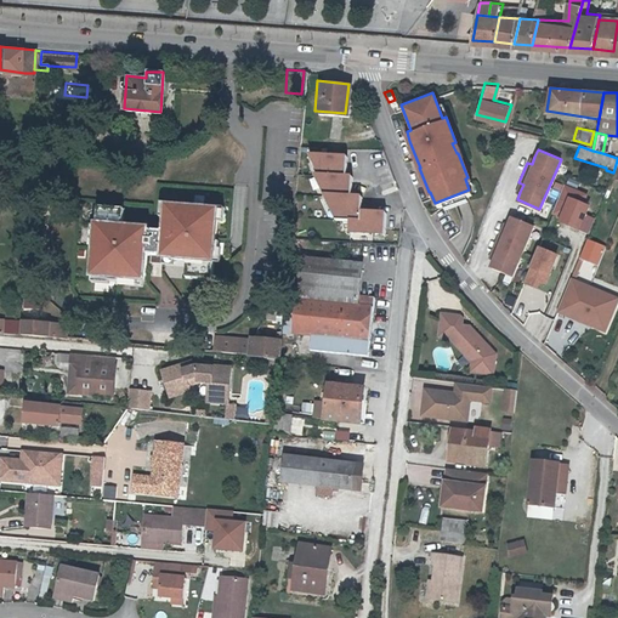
[(347,154),(309,152),(318,174),(328,194),(327,194),(339,219),(352,219),(351,230),(385,232),(386,213),(361,211),(362,196),(351,196),(352,176),(346,175),(347,154)]
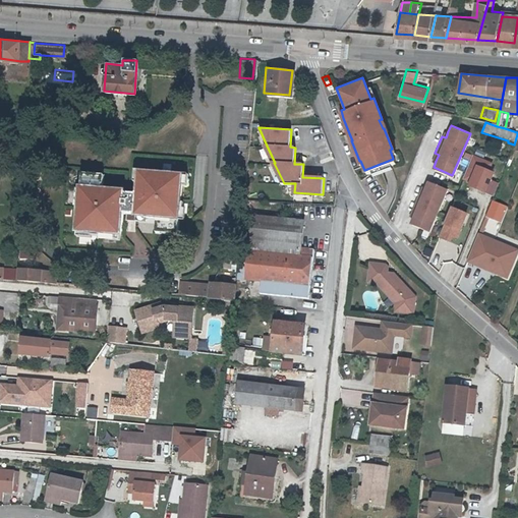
[(490,169),(485,168),(488,161),(470,153),(460,176),(466,178),(464,182),(488,192),(495,180),(486,177),(490,169)]
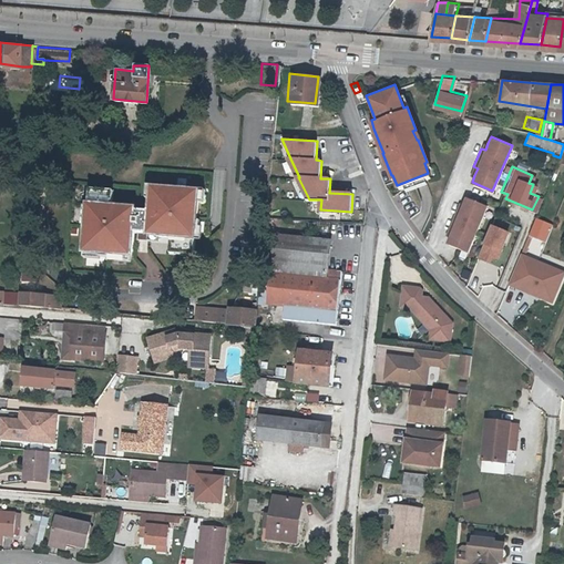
[(111,187),(88,185),(83,246),(130,249),(131,229),(146,231),(146,232),(170,234),(168,250),(193,252),(197,188),(150,185),(149,208),(133,207),(133,205),(110,204),(111,187)]
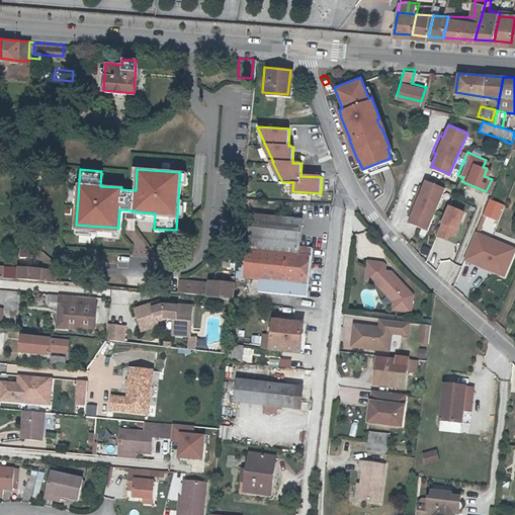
[(426,229),(444,187),(425,179),(423,185),(420,191),(417,189),(410,206),(413,207),(410,213),(408,221),(426,229)]
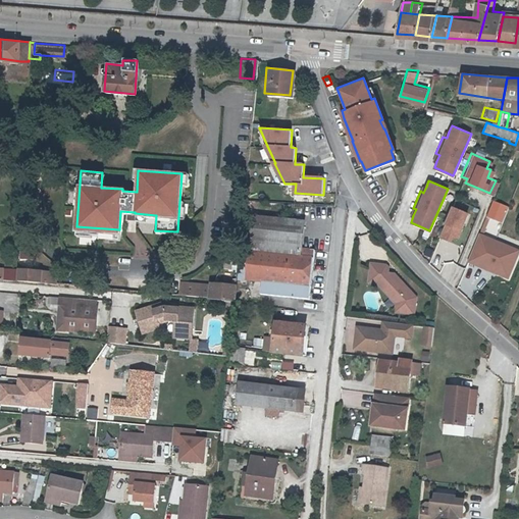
[(505,204),(490,198),(484,212),(499,218),(505,204)]
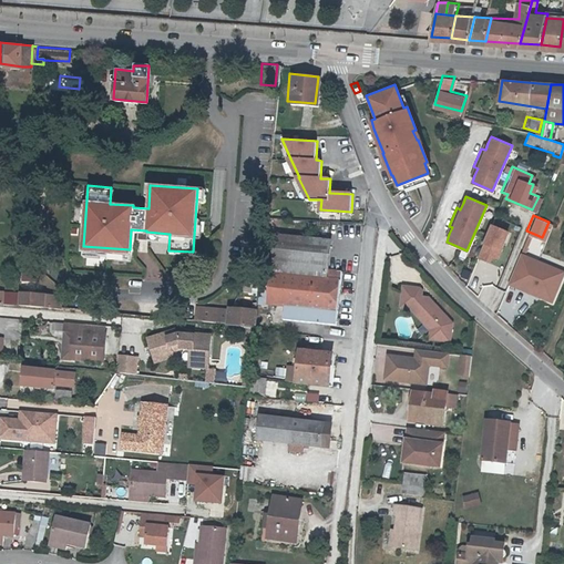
[(477,248),(478,248),(475,255),(488,260),(490,254),(494,255),(505,229),(488,222),(477,248)]
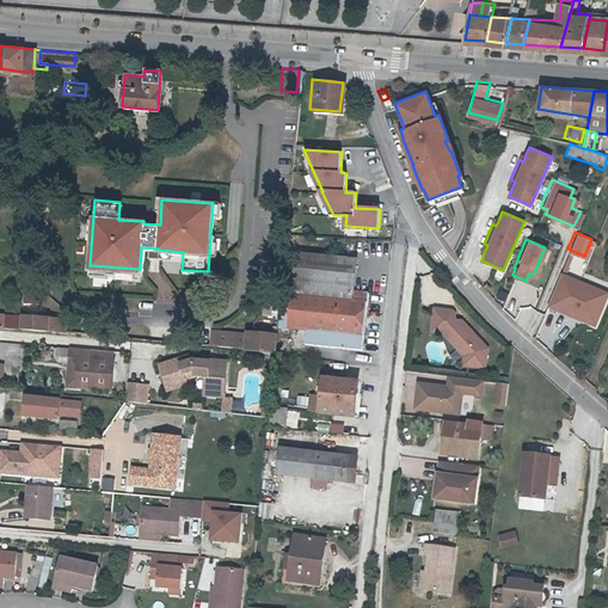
[(354,257),(296,252),(288,324),(305,326),(304,342),(361,348),(367,301),(350,300),(354,257)]
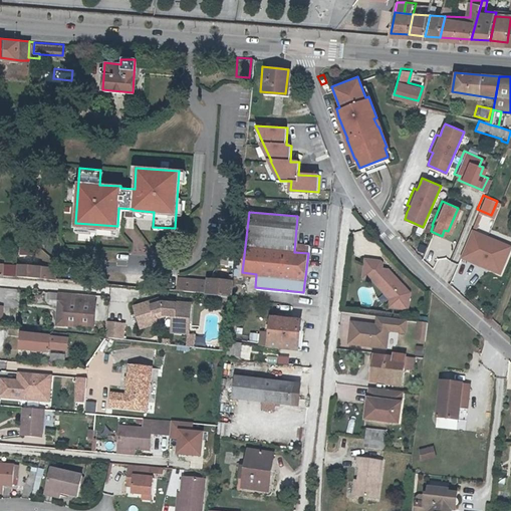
[(508,244),(470,228),(459,254),(497,270),(508,244)]
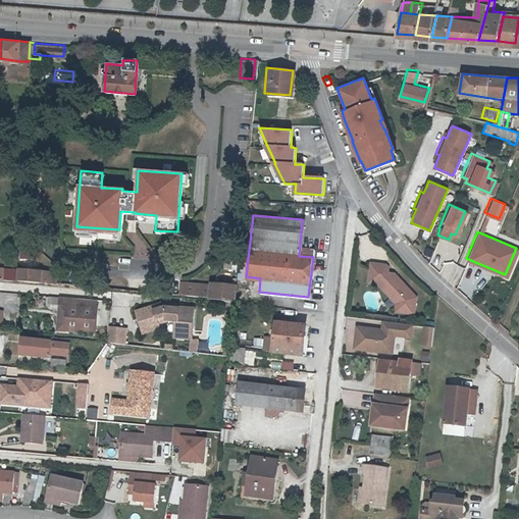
[(384,261),(369,259),(366,278),(375,279),(395,300),(394,309),(413,311),(415,294),(398,275),(392,274),(393,269),(384,261)]
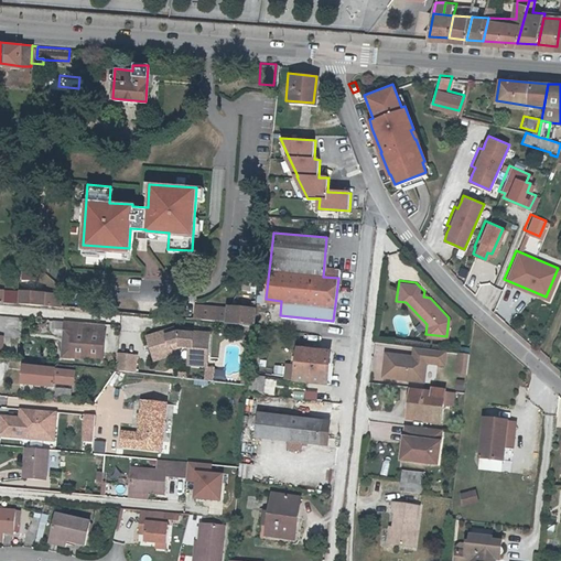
[(0,299),(18,301),(19,290),(0,288),(0,299)]
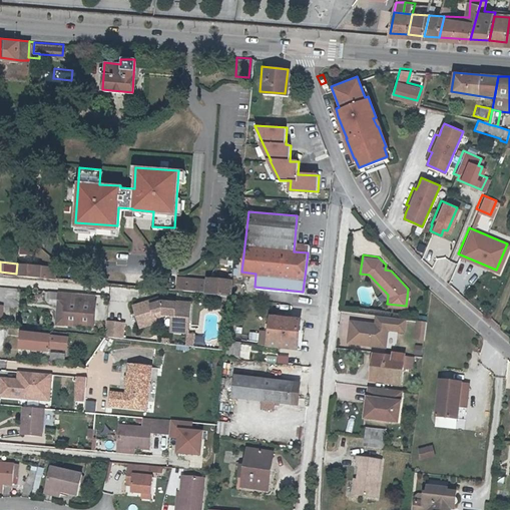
[(54,266),(17,264),(16,274),(54,277),(54,266)]
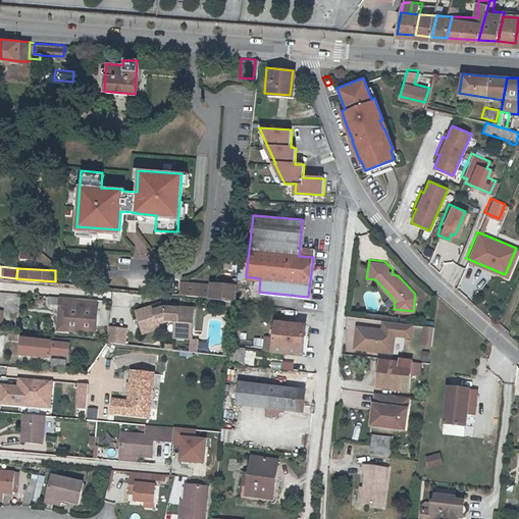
[(234,283),(179,279),(178,292),(232,297),(234,283)]
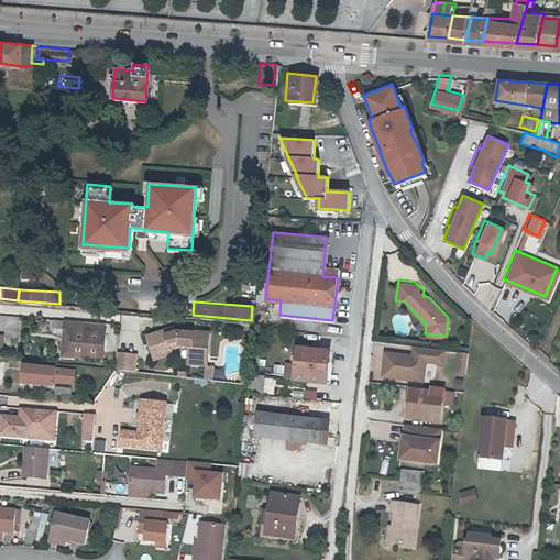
[(103,321),(65,318),(64,328),(72,328),(69,354),(101,358),(103,331),(102,330),(103,321)]
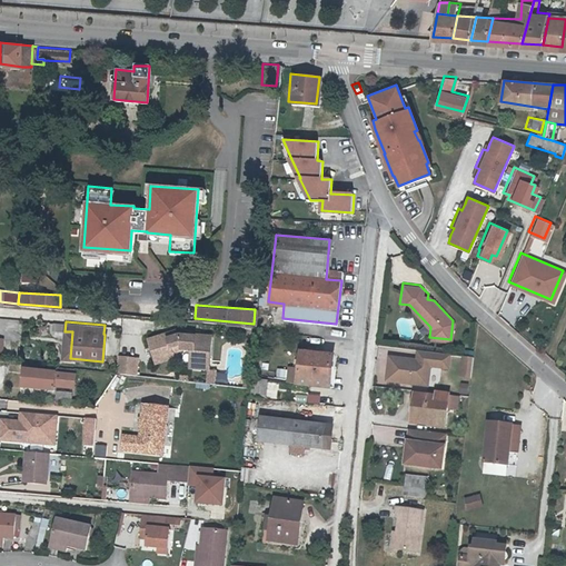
[(45,324),(35,324),(35,334),(45,333),(45,324)]
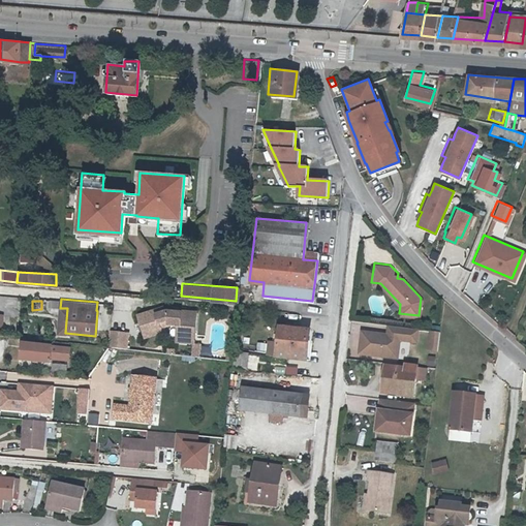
[(167,310),(164,311),(161,312),(156,313),(155,308),(138,313),(145,336),(161,331),(160,327),(167,325),(178,326),(183,326),(183,335),(187,336),(194,337),(196,311),(181,309),(181,311),(167,310)]
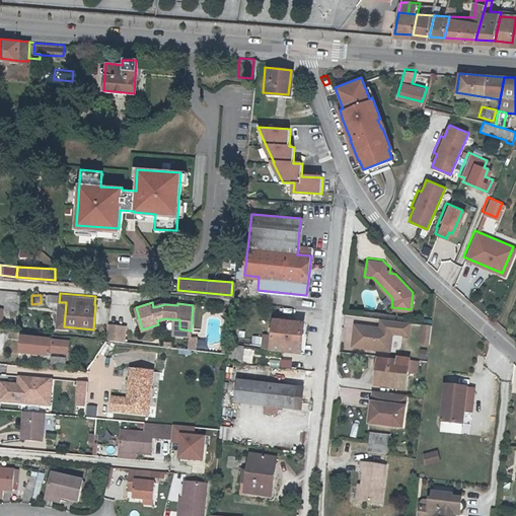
[(407,332),(409,319),(379,316),(378,327),(374,326),(374,324),(354,321),(351,344),(388,348),(390,329),(407,332)]
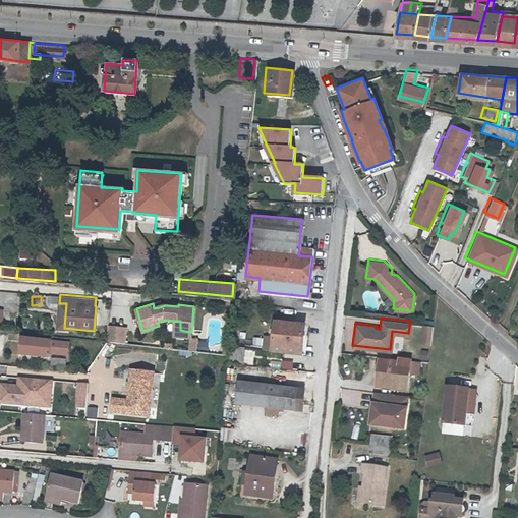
[(180,321),(175,321),(174,336),(191,337),(191,332),(184,331),(180,330),(180,321)]
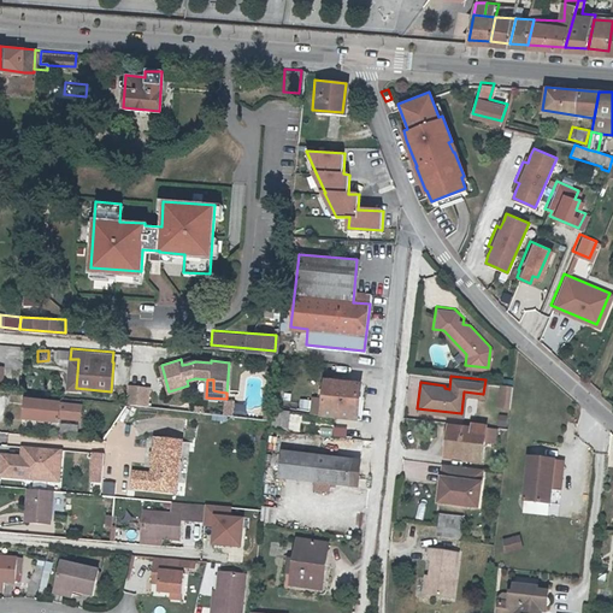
[(311,396),(308,410),(318,411),(318,412),(353,416),(358,382),(323,379),(320,398),(311,396)]
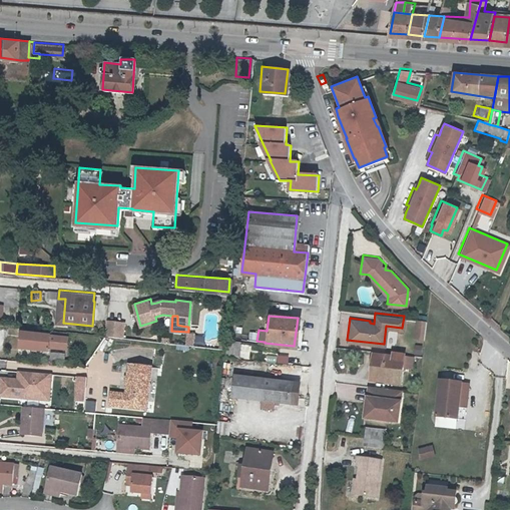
[(123,321),(105,319),(104,334),(122,336),(123,321)]
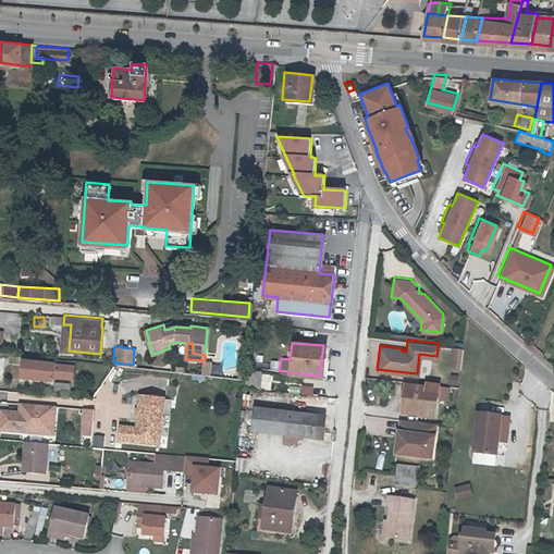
[(459,365),(460,352),(451,351),(450,364),(459,365)]
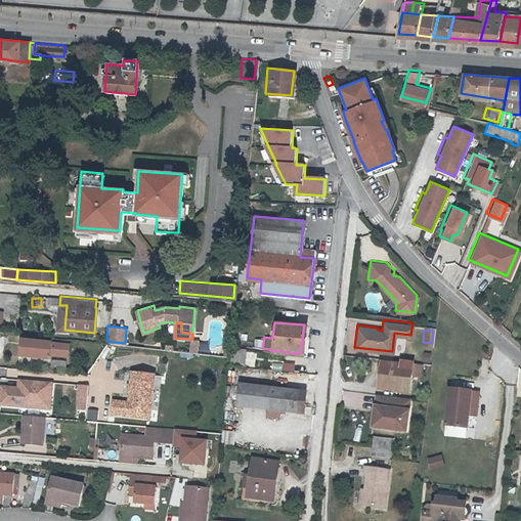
[(48,355),(50,341),(22,338),(19,352),(48,355)]
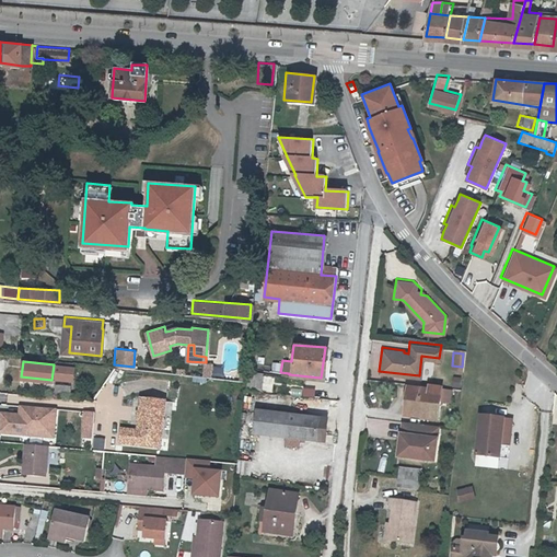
[(260,386),(263,371),(248,370),(247,385),(260,386)]
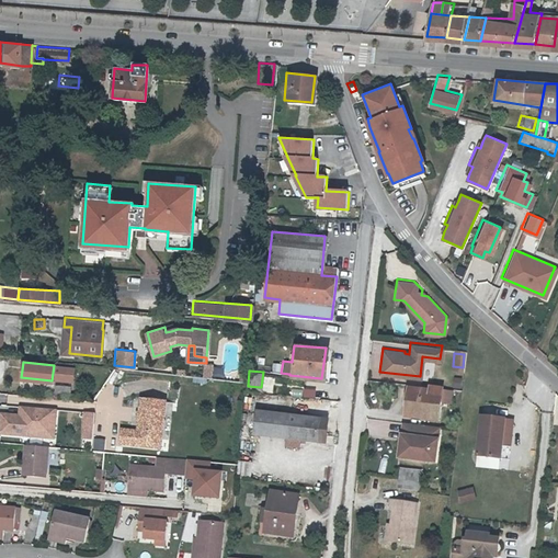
[(429,384),(429,388),(409,386),(407,412),(437,416),(441,385),(429,384)]
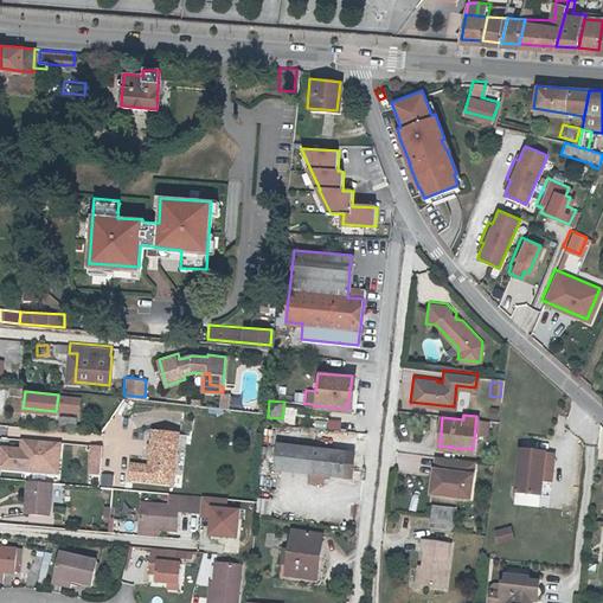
[(478,417),(475,431),(485,432),(486,418),(478,417)]
